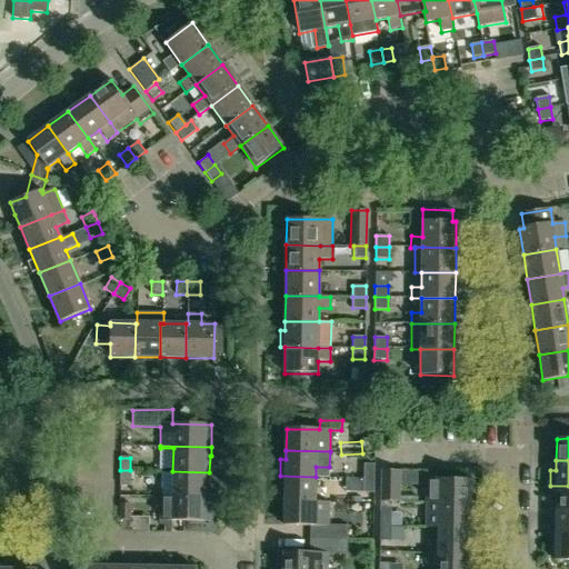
[(363,478),(373,478),(373,465),(363,463),(363,478)]
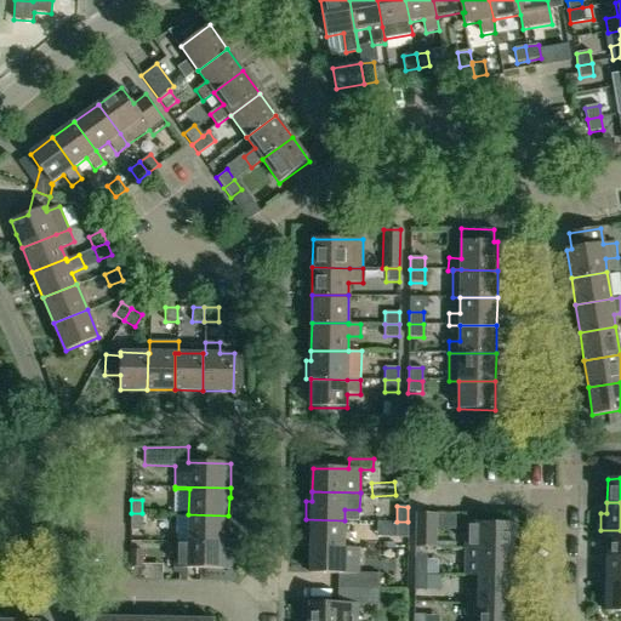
[(142,529),(142,513),(131,513),(131,529),(142,529)]
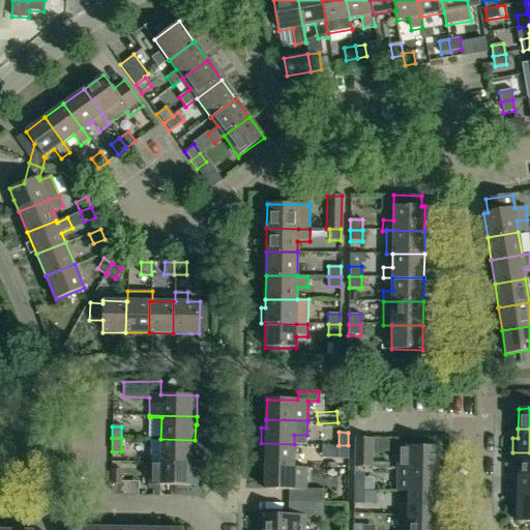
[(160,439),(159,463),(195,463),(195,440),(160,439)]
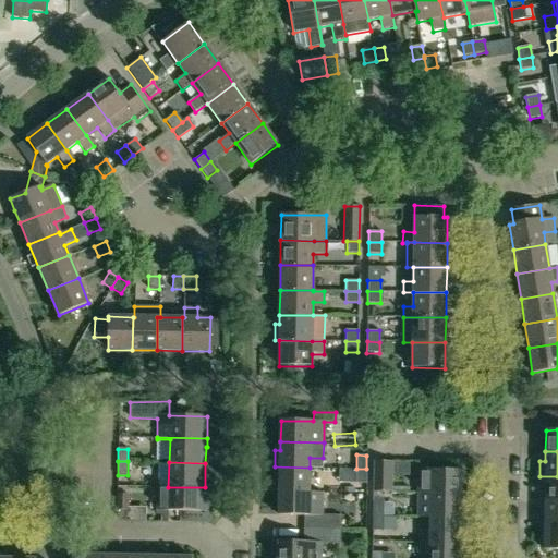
[(373,492),(390,492),(390,462),(373,462),(373,492)]
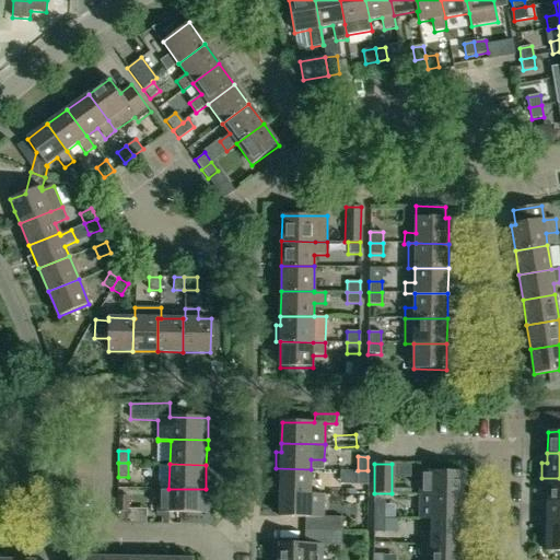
[(280,487),(280,493),(311,494),(311,469),(276,468),(276,486),(280,487)]
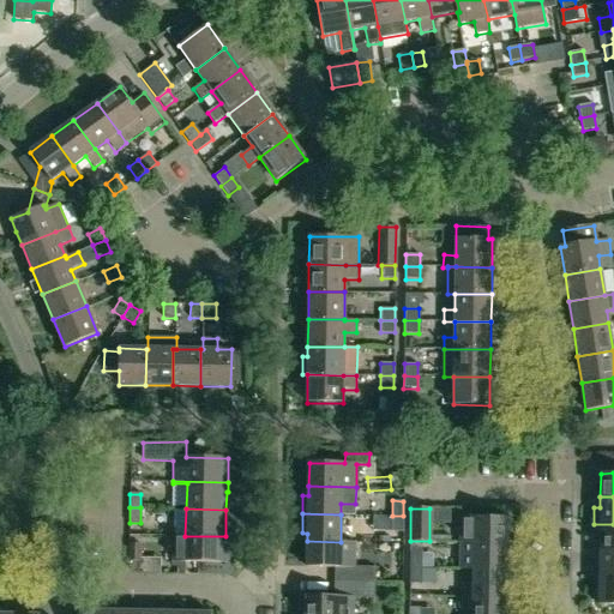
[(374,531),(403,531),(403,516),(392,516),(375,516),(374,531)]
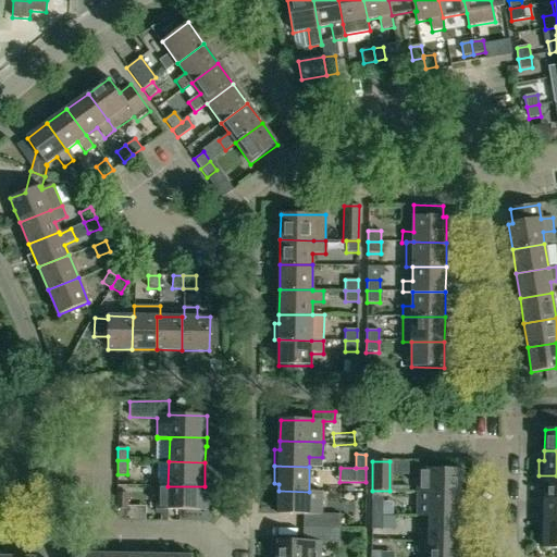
[(417,469),(417,492),(460,493),(460,470),(417,469)]
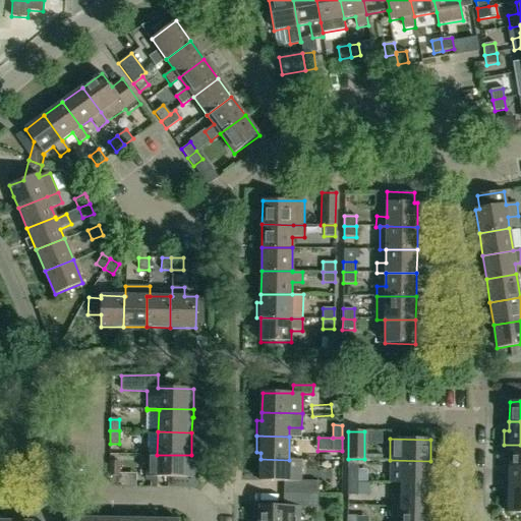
[(520,445),(504,445),(504,467),(520,467),(520,445)]
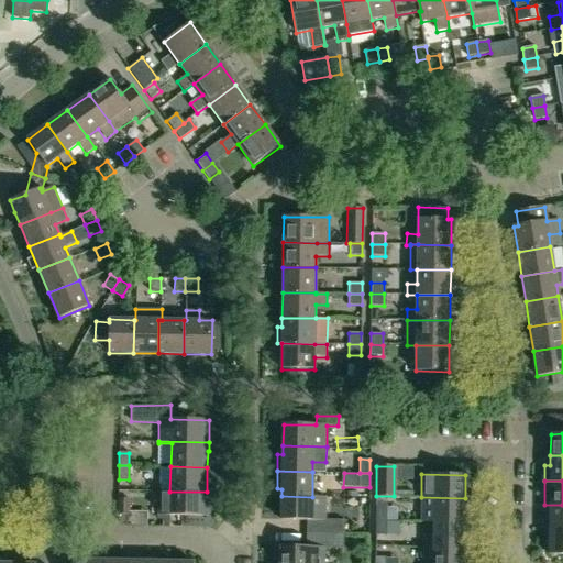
[(206,516),(207,492),(169,492),(157,492),(156,516),(206,516)]
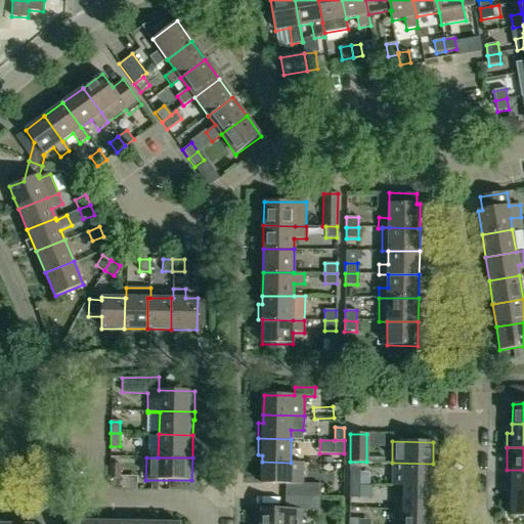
[(291,463),(262,462),(262,484),(292,484),(292,496),(320,497),(321,484),(302,484),(303,464),(291,463)]
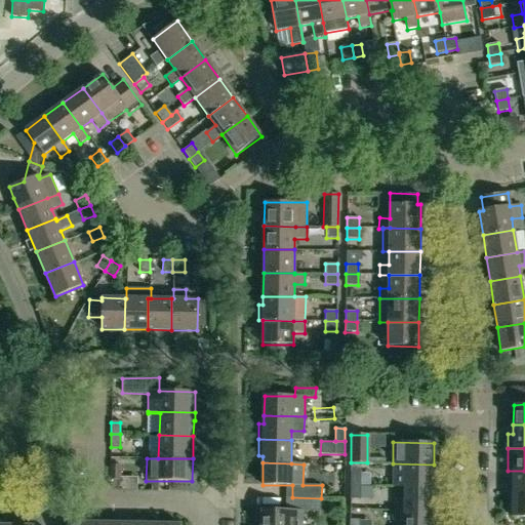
[(438,472),(434,472),(434,465),(393,463),(392,488),(404,488),(404,487),(438,488),(438,472)]
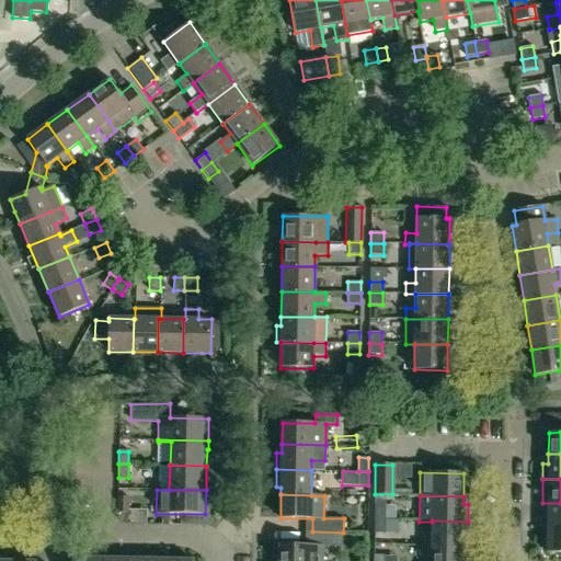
[(117,512),(128,513),(128,497),(117,497),(117,512)]
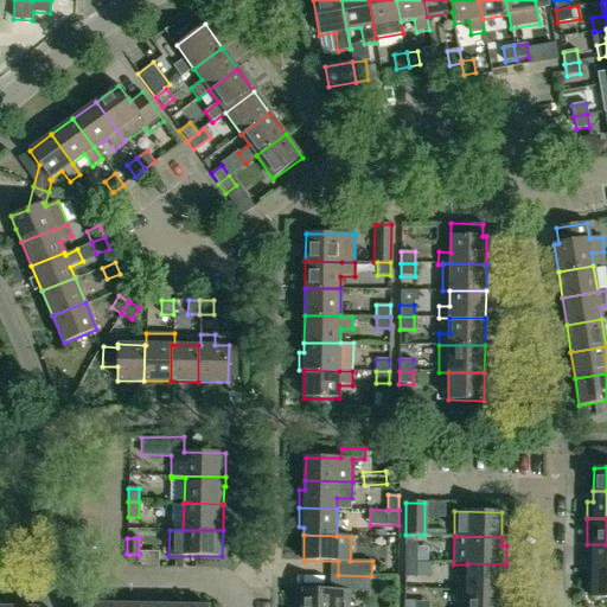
[(592,564),(592,573),(606,573),(606,544),(587,544),(587,564),(592,564)]
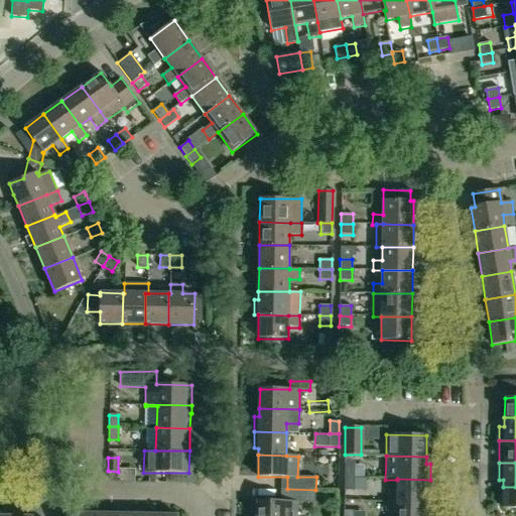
[(344,478),(353,478),(353,465),(345,465),(344,478)]
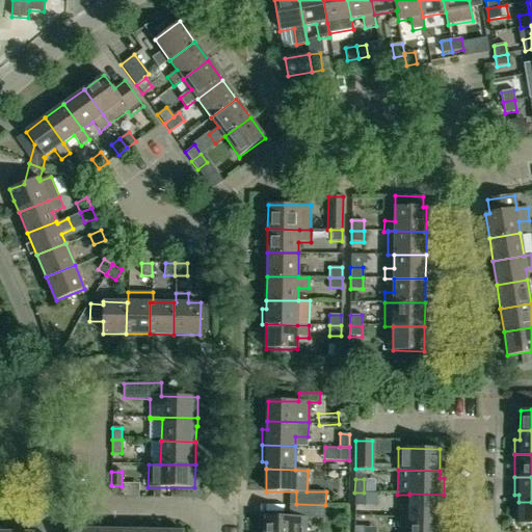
[(354,493),(354,505),(364,505),(364,493),(354,493)]
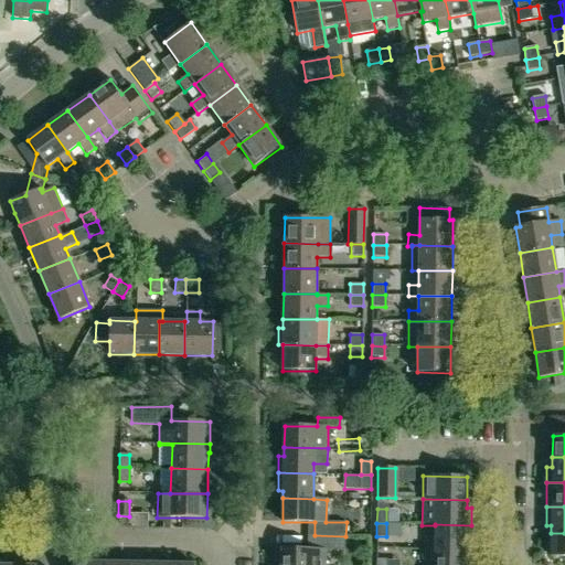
[(426,535),(426,548),(470,550),(471,525),(435,524),(435,535),(426,535)]
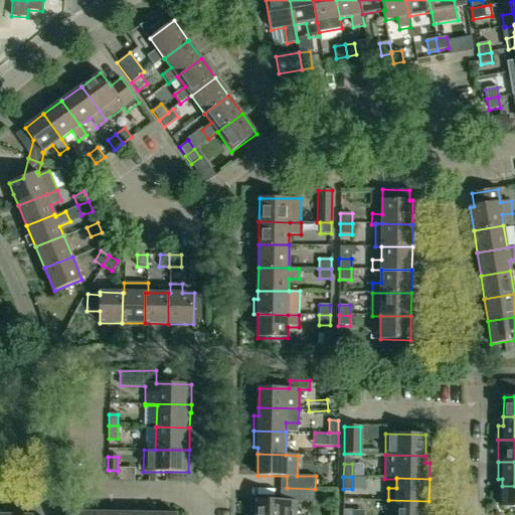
[(514,486),(502,486),(502,508),(514,507),(514,486)]
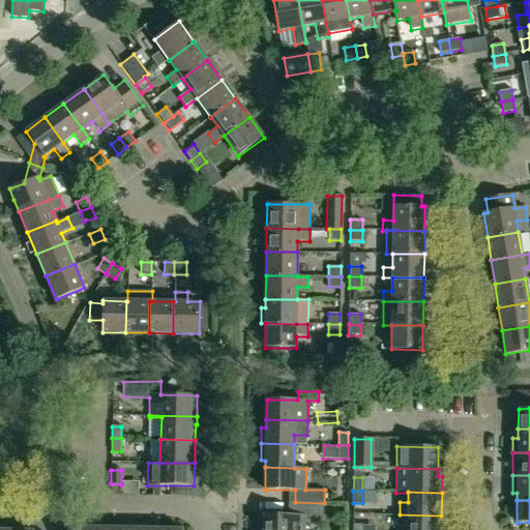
[(260,514),(259,529),(305,529),(305,517),(324,517),(324,503),(295,502),(295,516),(260,514)]
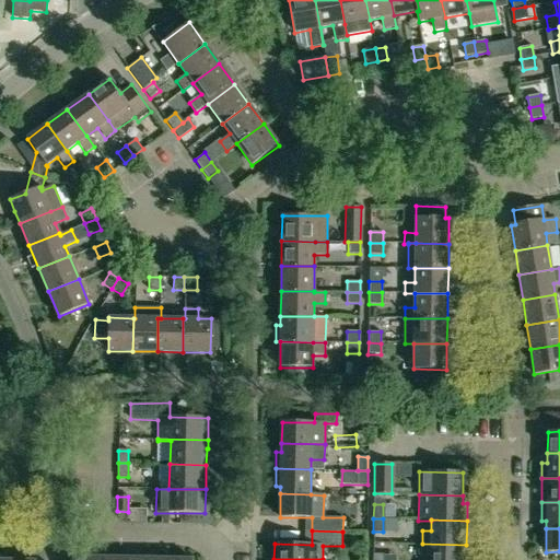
[(466,559),(466,545),(422,544),(422,557),(431,557),(430,559),(466,559)]
